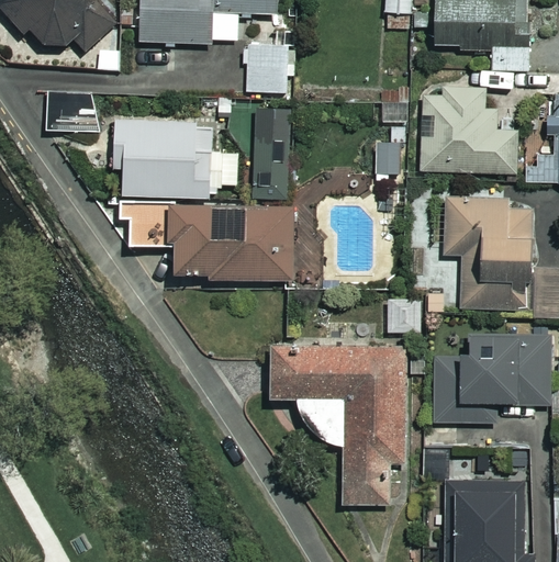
[(78,44),(84,51),(114,23),(94,0),(0,0),(0,9),(22,34),(29,29),(43,45),(78,44)]
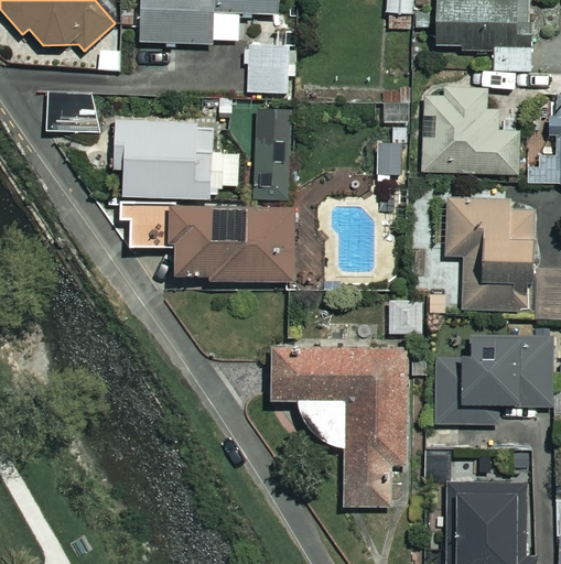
[(280,0),(140,0),(141,44),(211,43),(211,14),(280,13),(280,0)]
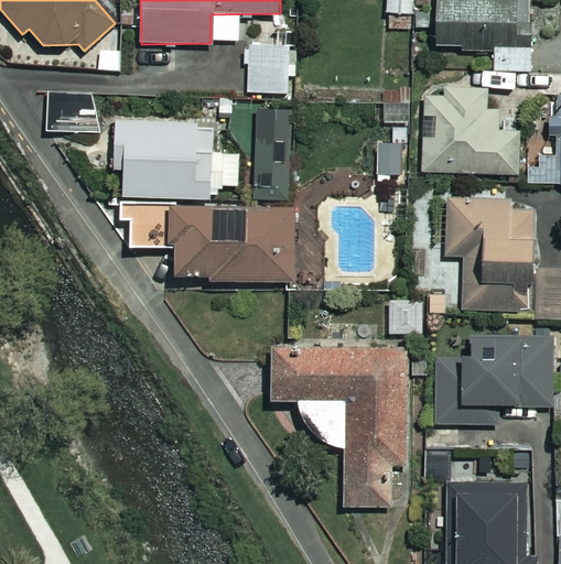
[(412,0),(386,0),(385,11),(411,14),(412,0)]
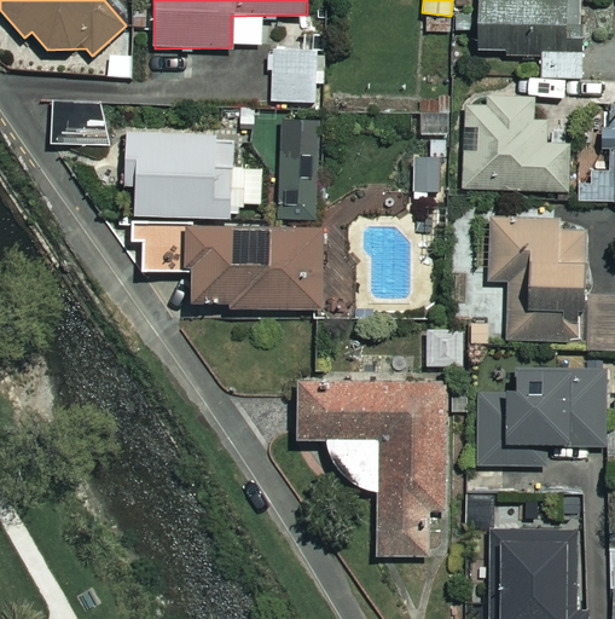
[(580,79),(582,0),(479,0),(476,52),(541,56),(540,77),(580,79)]
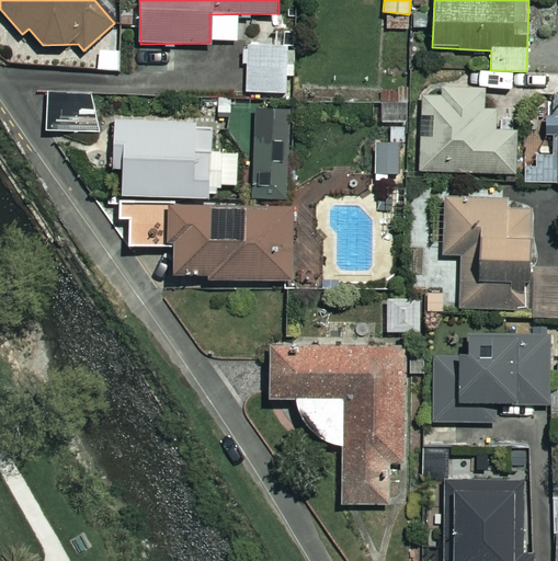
[(291,45),(247,45),(247,93),(291,92),(291,45)]
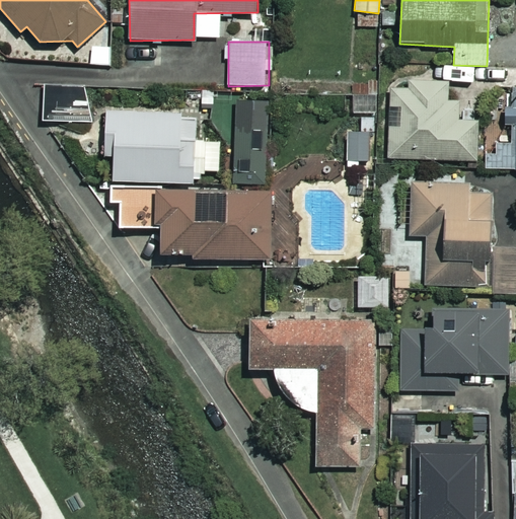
[(109,66),(111,44),(87,43),(87,65),(109,66)]
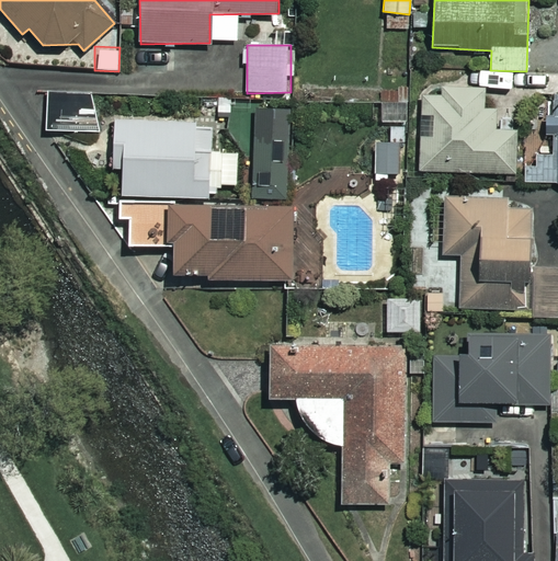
[(482,107),(482,84),(422,82),(420,171),(514,173),(515,130),(504,130),(494,130),(494,109),(482,107)]
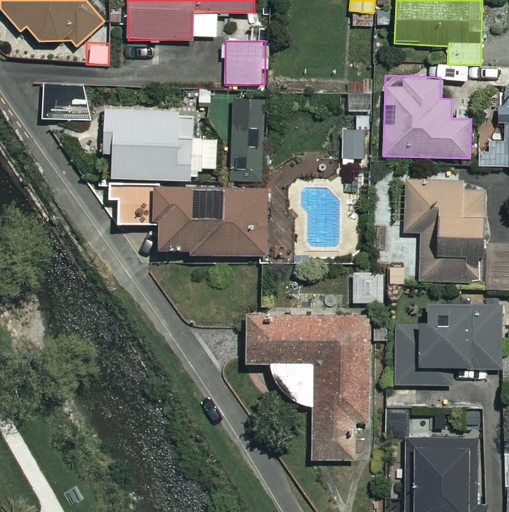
[(369,79),(346,80),(347,114),(370,113),(369,79)]
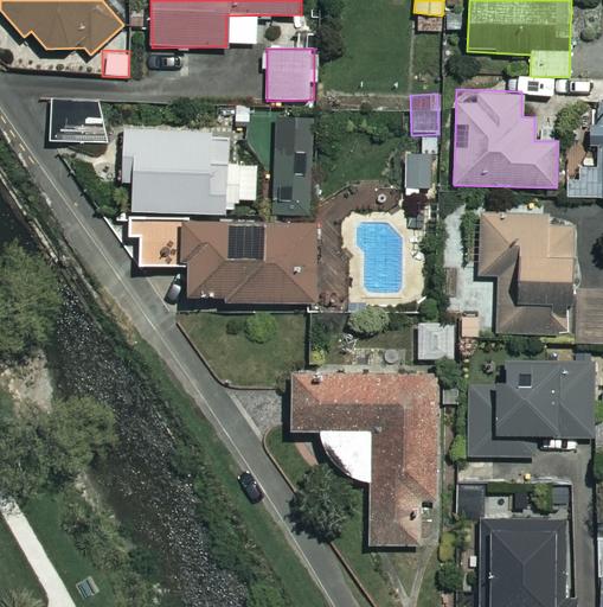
[(103,103),(50,102),(49,142),(102,144),(103,103)]
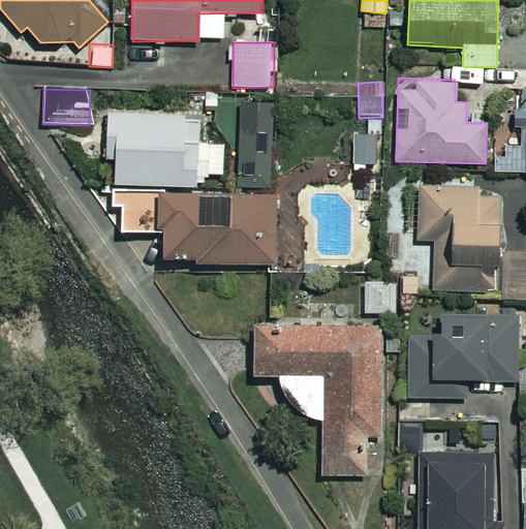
[(203,114),(109,112),(107,158),(117,158),(116,183),(202,185),(202,175),(222,175),(223,144),(202,143),(203,114)]
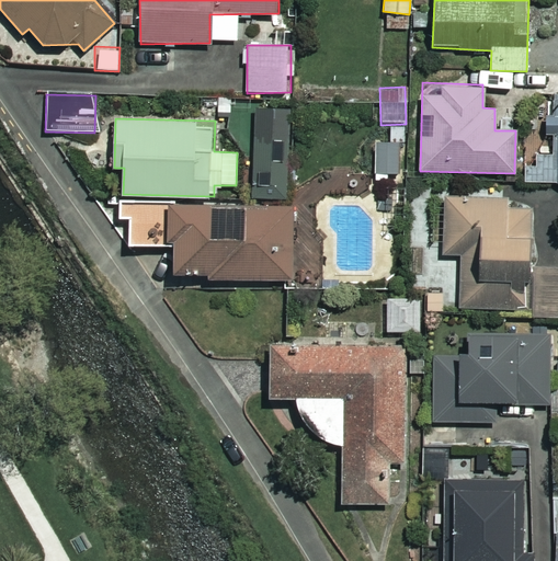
[(289,137),(253,136),(252,196),(288,197),(289,137)]
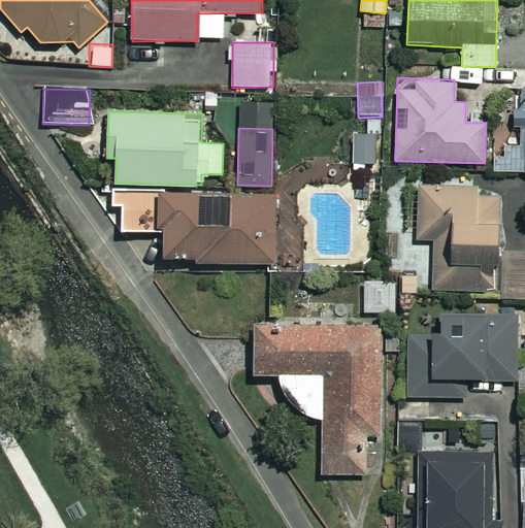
[(376,169),(376,135),(351,136),(352,169),(376,169)]
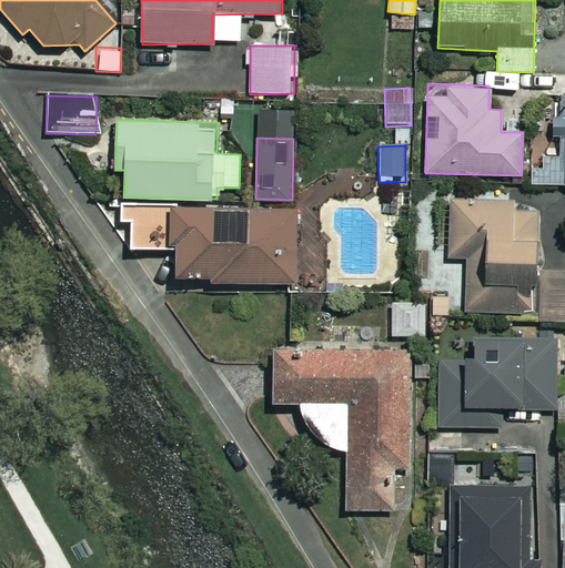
[(515,198),(449,199),(449,257),(465,257),(465,313),(532,312),(533,321),(564,320),(564,269),(537,270),(537,211),(515,211),(515,198)]
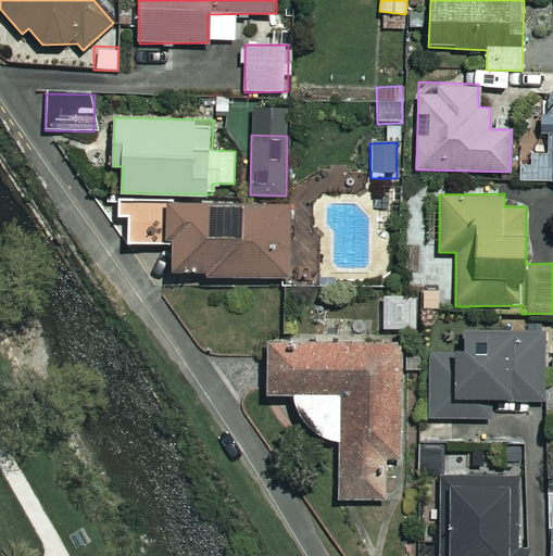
[(288,204),(126,204),(127,244),(173,244),(173,277),(288,276),(288,204)]
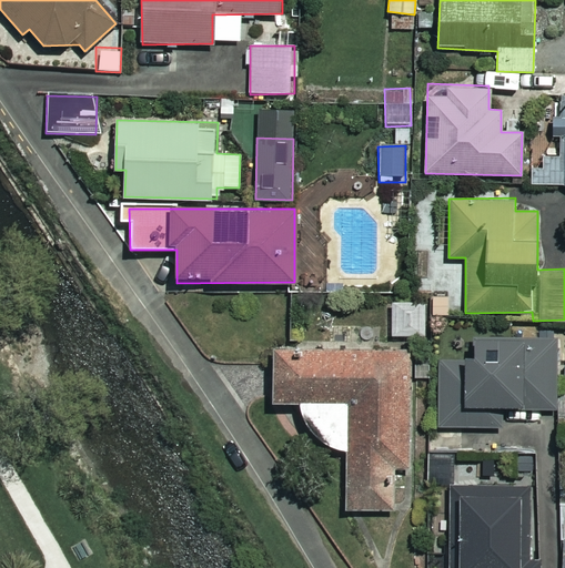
[(554,340),(475,338),(475,362),(439,361),(437,426),(501,427),(502,408),(553,409),(554,340)]
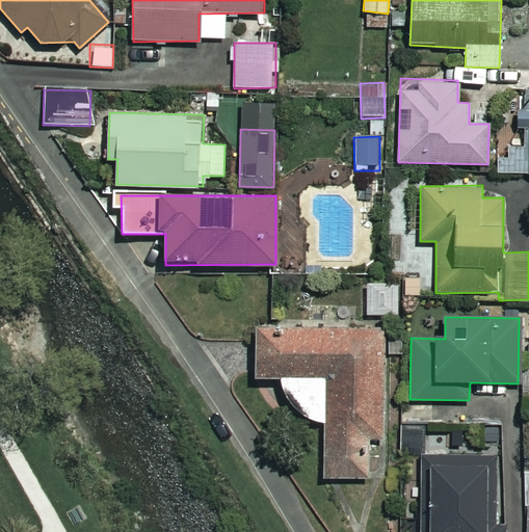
[(255,329),(256,377),(280,377),(298,406),(323,424),(324,478),(369,477),(368,439),(384,439),(381,326),(255,329)]
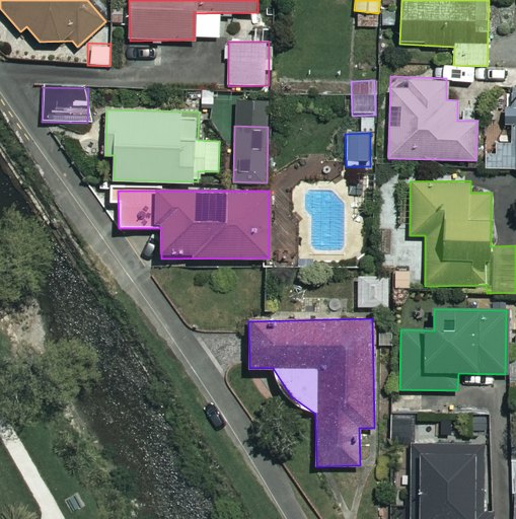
[(486,518),(485,443),(408,445),(409,518),(486,518)]
